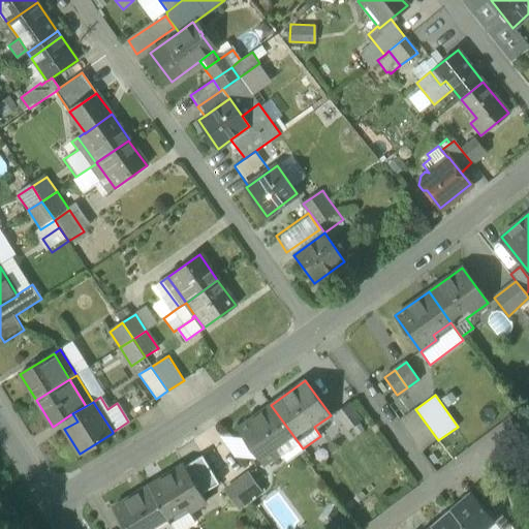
[(335,412),(348,430),(360,422),(347,404),(335,412)]
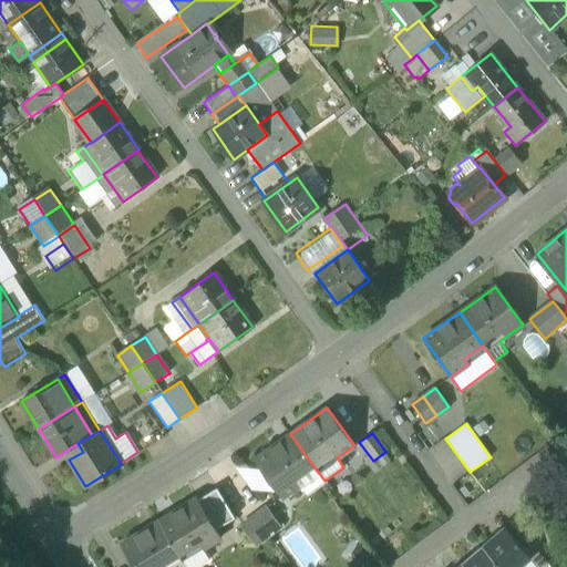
[(306,494),(325,481),(290,434),(255,460),(260,467),(277,491),(282,497),(299,485),(306,494)]
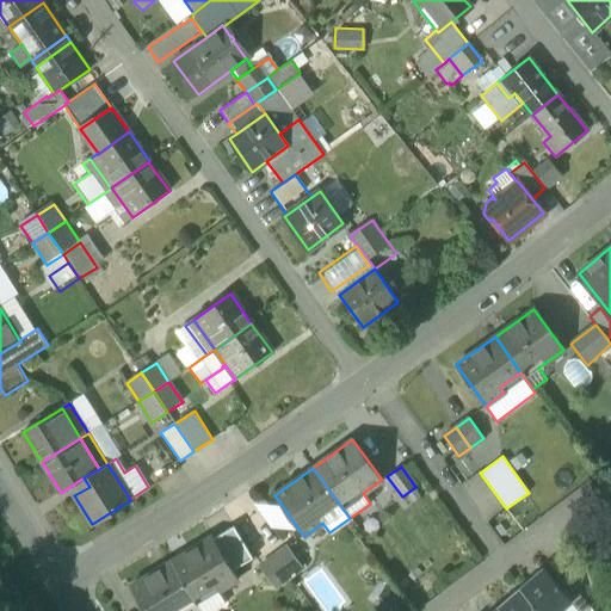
[(271,528),(298,529),(281,504),(253,504),(271,528)]
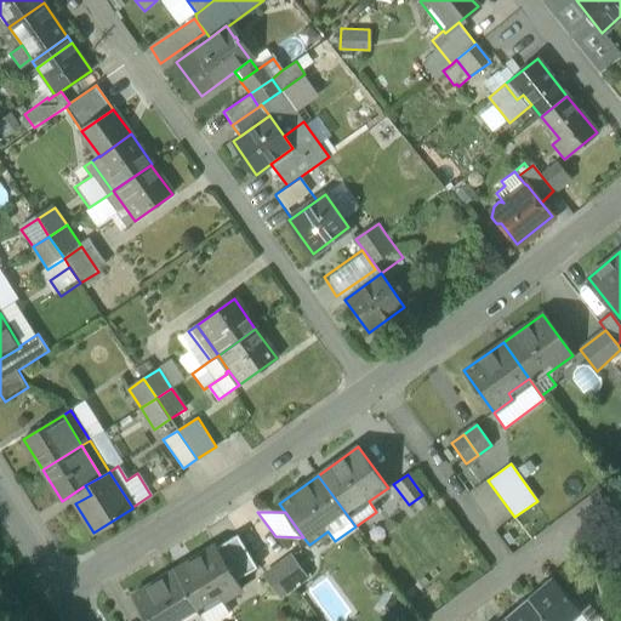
[(215,546),(174,571),(197,610),(218,596),(222,602),(240,590),(215,546)]
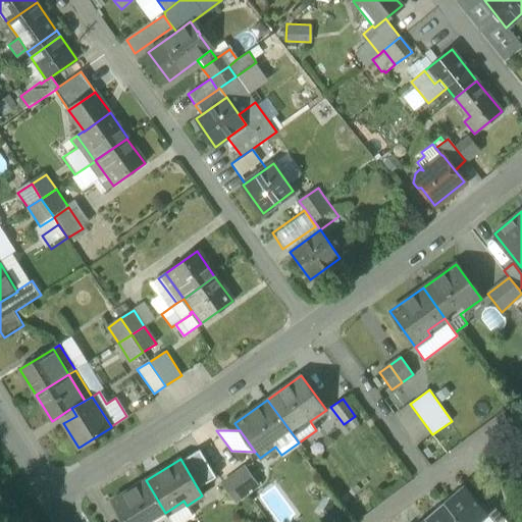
[(244,467),(233,475),(246,492),(256,485),(244,467)]
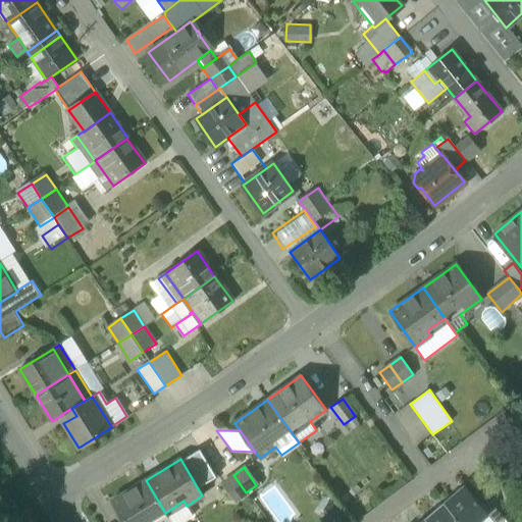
[(236,501),(246,492),(233,475),(222,483),(236,501)]
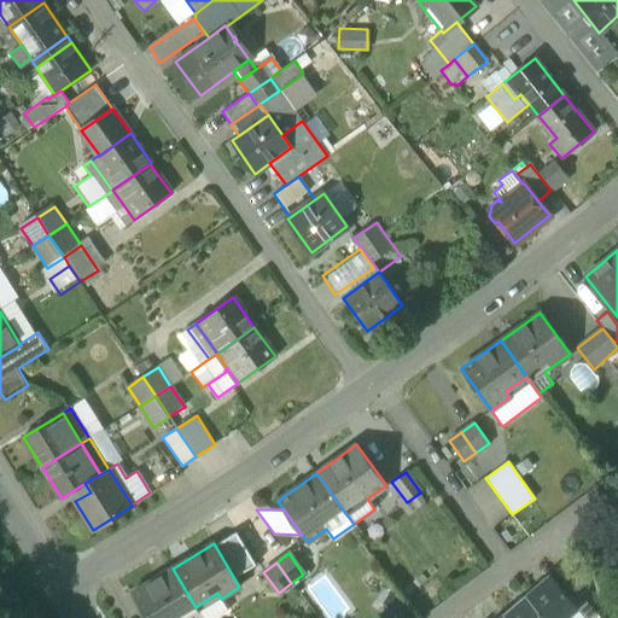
[(145,617),(176,617),(196,607),(173,569),(130,594),(145,617)]
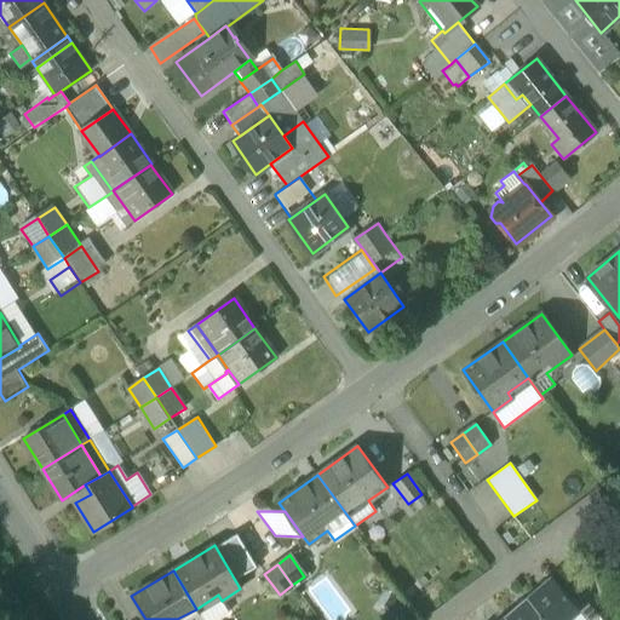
[(551,579),(528,598),(546,619),(566,619),(578,610),(551,579)]
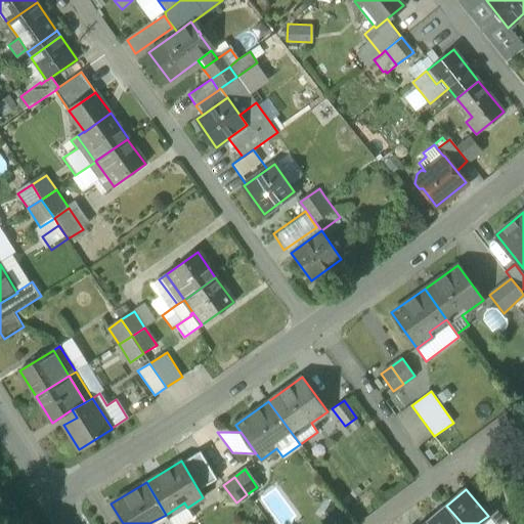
[(184,503),(166,515),(171,523),(183,523),(193,518),(187,508),(184,503)]
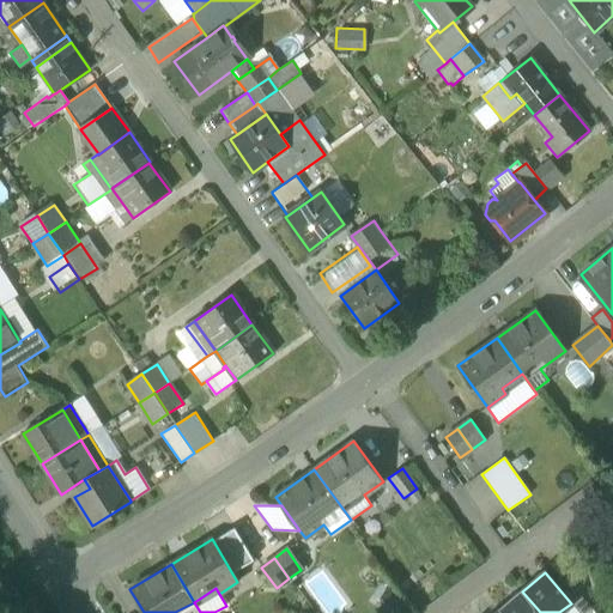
[(540,612),(522,592),(499,611),(501,612),(540,612)]
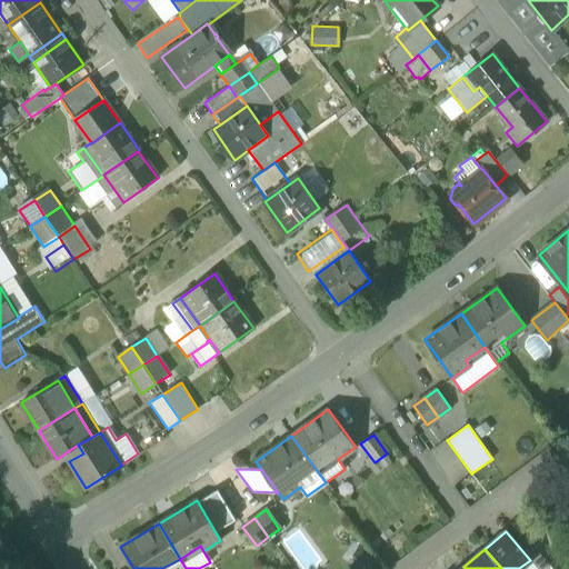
[(162,568),(186,568),(180,559),(162,568)]
